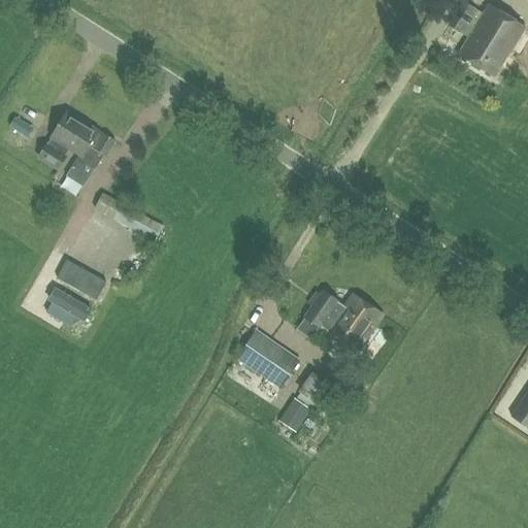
[(447,24),(467,37),(458,54),(494,75),(524,27),(488,4),(483,12),(462,0),(447,24)]
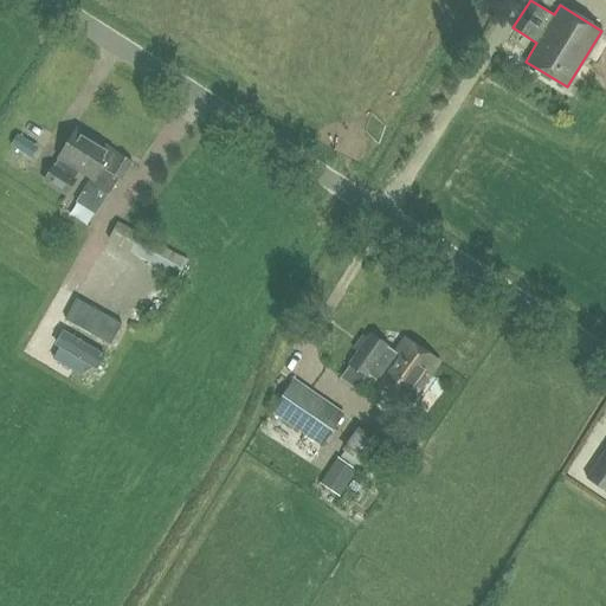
[(4,147),(26,155),(34,133),(11,124),(4,147)]
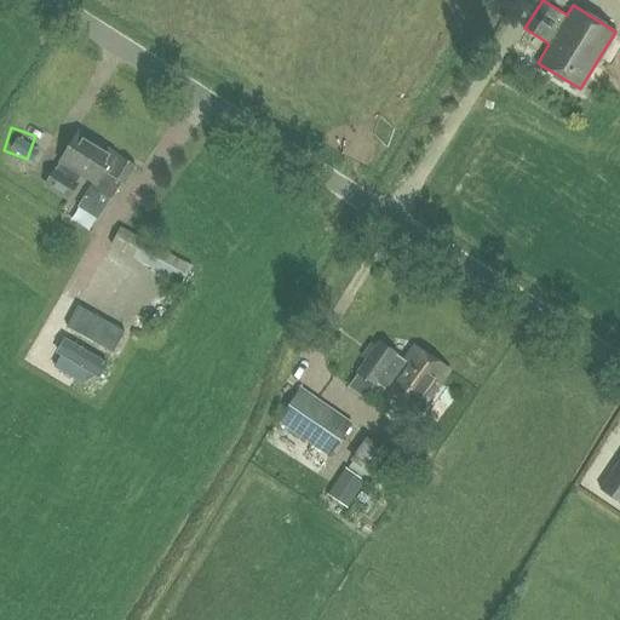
[(55,167),(44,185),(69,200),(80,183),(78,182),(81,174),(93,182),(86,193),(96,200),(102,191),(110,197),(120,182),(124,184),(136,166),(79,130),(59,160),(62,161),(57,168),(55,167)]
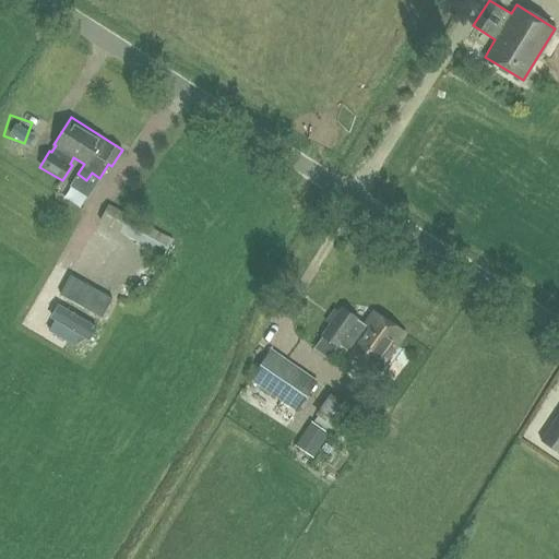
[(109,204),(100,222),(164,256),(174,239),(109,204)]
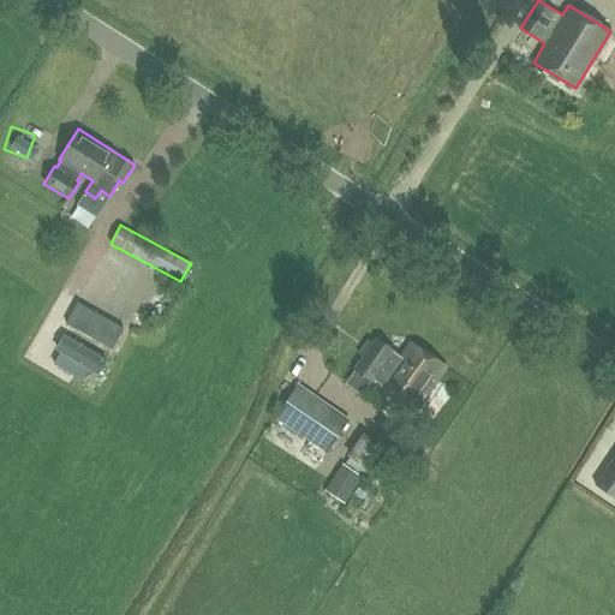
[(91,260),(70,300),(90,311),(112,270),(91,260)]
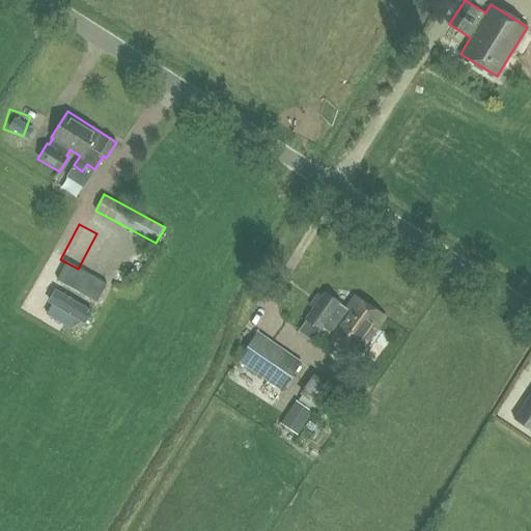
[(313,309),(306,320),(322,331),(324,328),(330,332),(329,333),(358,353),(384,315),(355,296),(346,308),(325,294),(323,297),(313,309)]
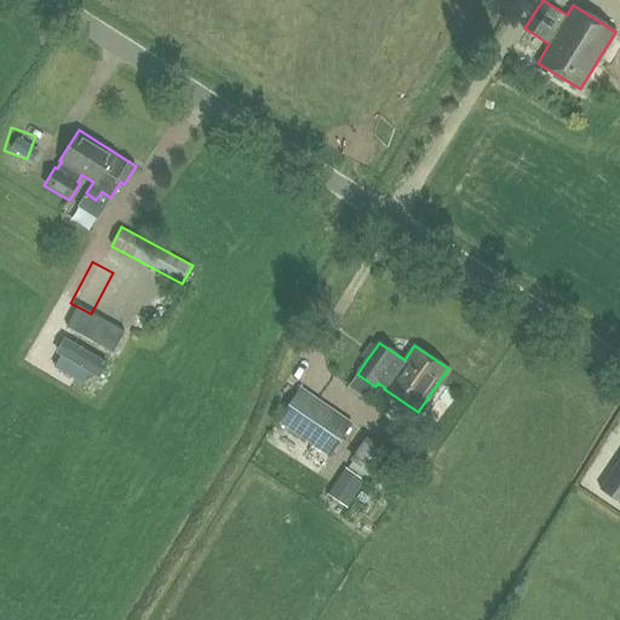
[(276,420),(328,457),(352,422),(300,385),(276,420)]
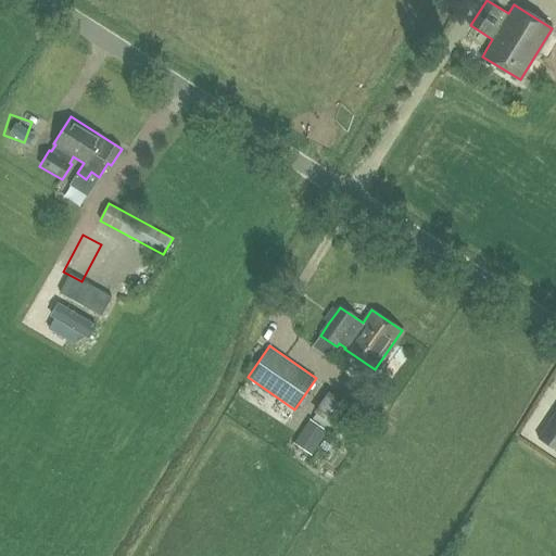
[(329,391),(314,411),(333,425),(348,405),(329,391)]
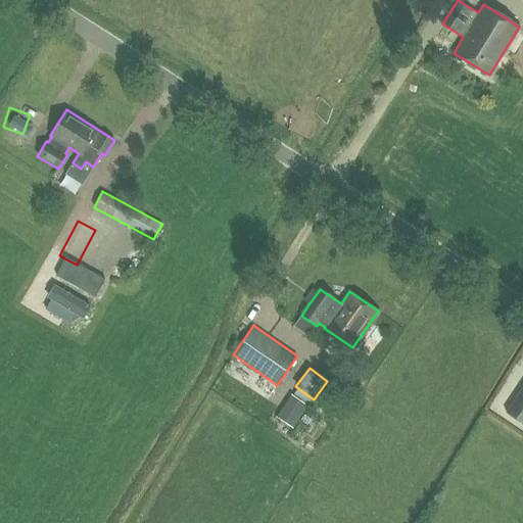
[(522,386),(506,412),(522,423),(522,386)]
